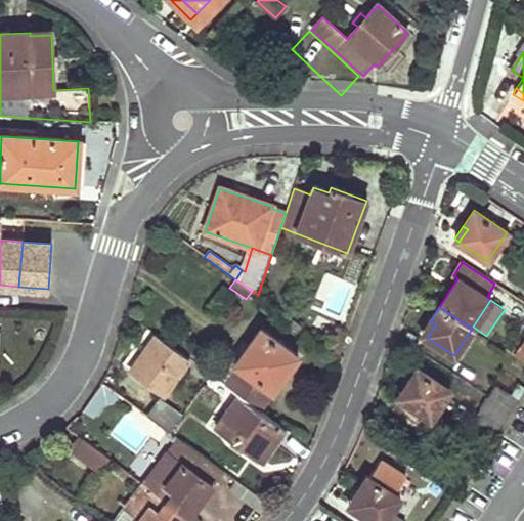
[(431,332),(436,324),(430,321),(422,334),(427,338),(431,332)]
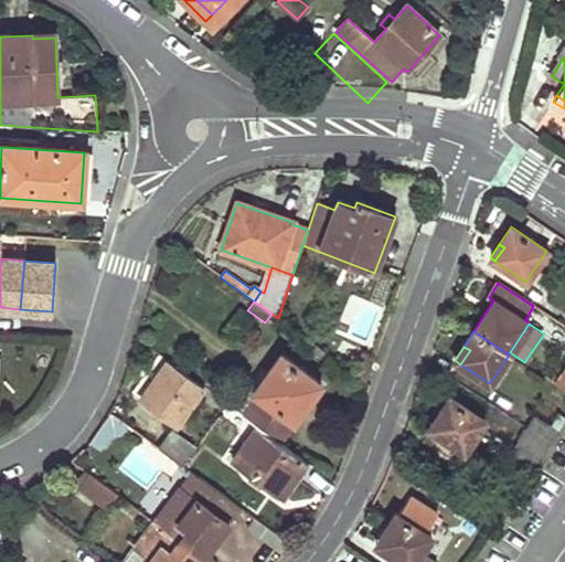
[(253,394),(257,396),(243,417),(257,427),(280,444),(308,405),(301,401),(315,381),(280,356),(266,375),(256,390),(253,394)]
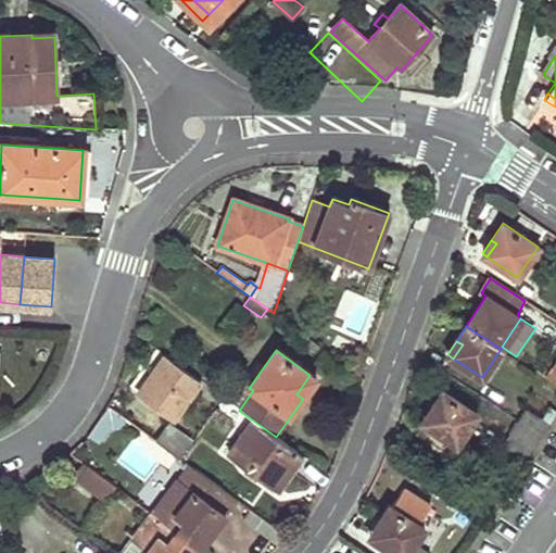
[(164,357),(137,394),(172,420),(200,382),(164,357)]
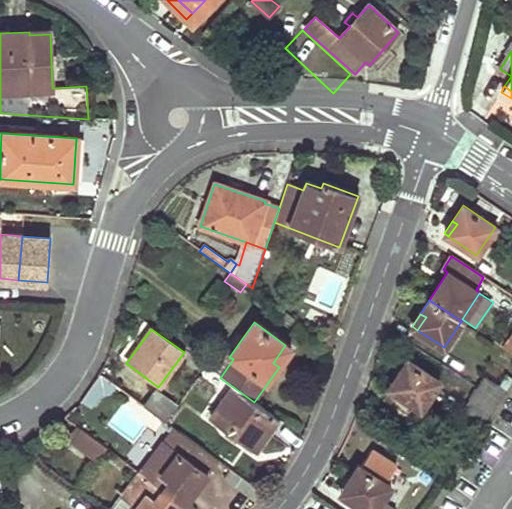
[(511,333),(502,348),(511,354),(511,333)]
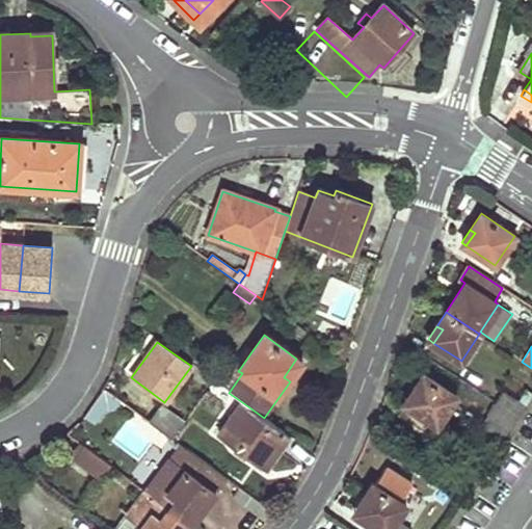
[(241,367),(250,353),(244,348),(234,362),(241,367)]
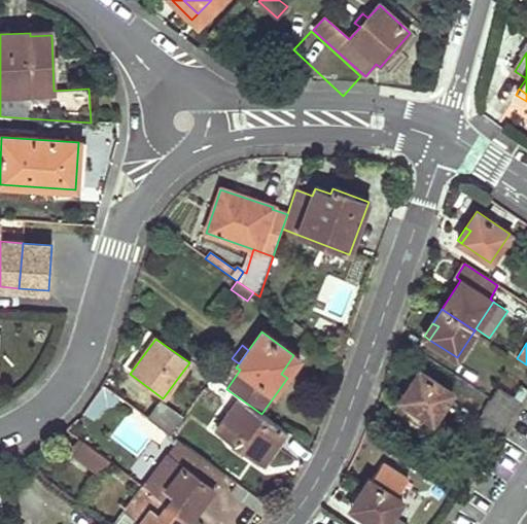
[(293,355),(281,374),(287,378),(300,359),(293,355)]
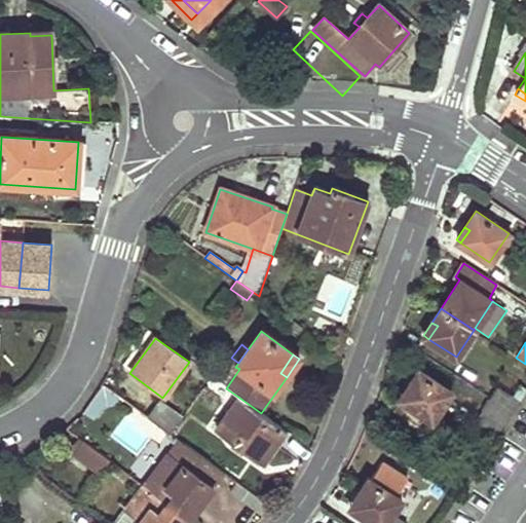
[(413,388),(405,402),(433,420),(452,391),(418,370),(408,385),(413,388)]
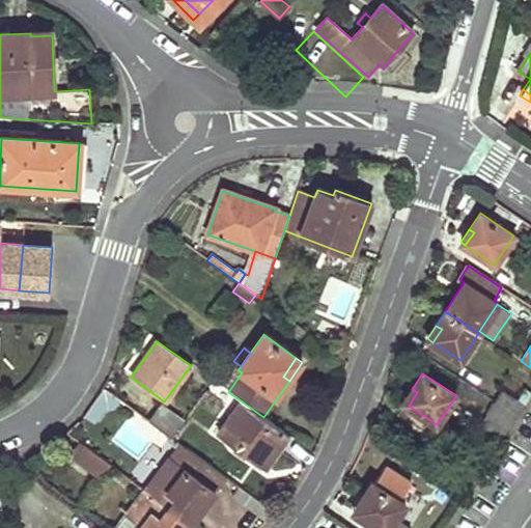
[(518,401),(526,390),(509,379),(501,390),(518,401)]
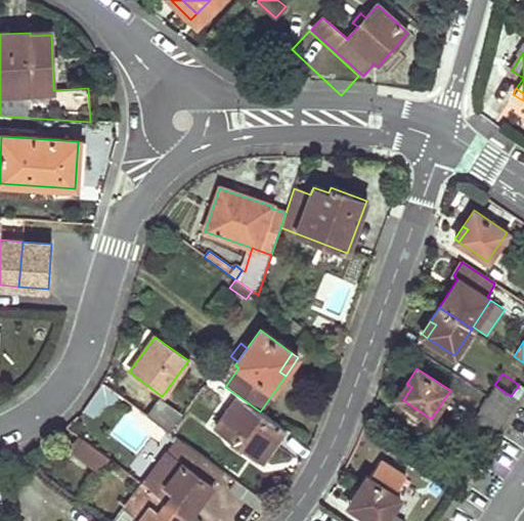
[(146,417),(101,384),(99,386),(96,391),(94,394),(90,400),(100,407),(106,399),(141,425),(146,417)]
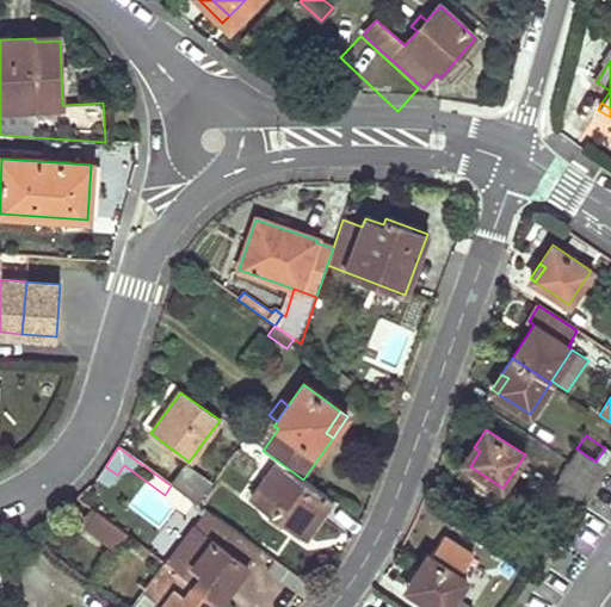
[(470,466),(480,451),(474,447),(464,463),(470,466)]
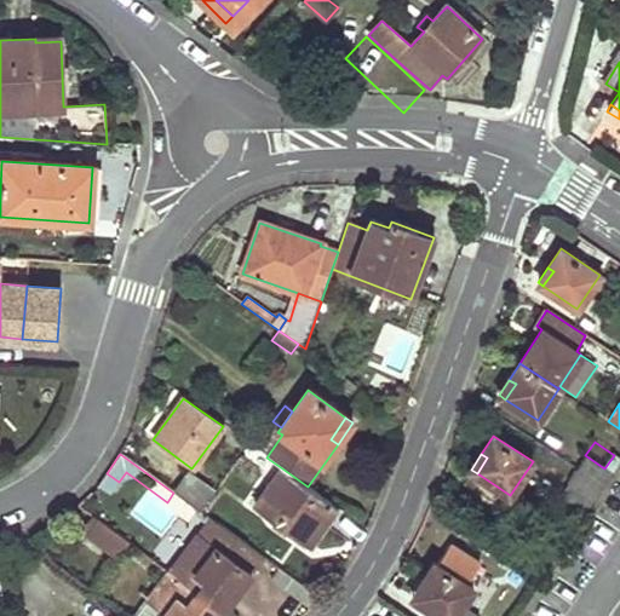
[(585,455),(577,470),(603,487),(619,460),(619,459),(614,455),(604,468),(585,455)]
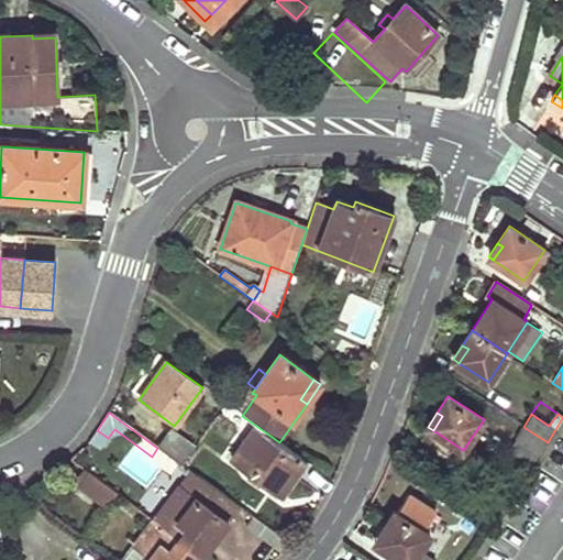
[(307,462),(279,442),(256,426),(231,460),(282,496),(307,462)]
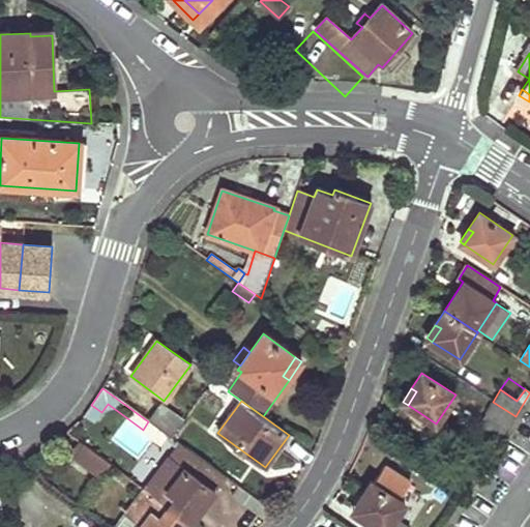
[(516,416),(493,402),(475,430),(497,444),(516,416)]
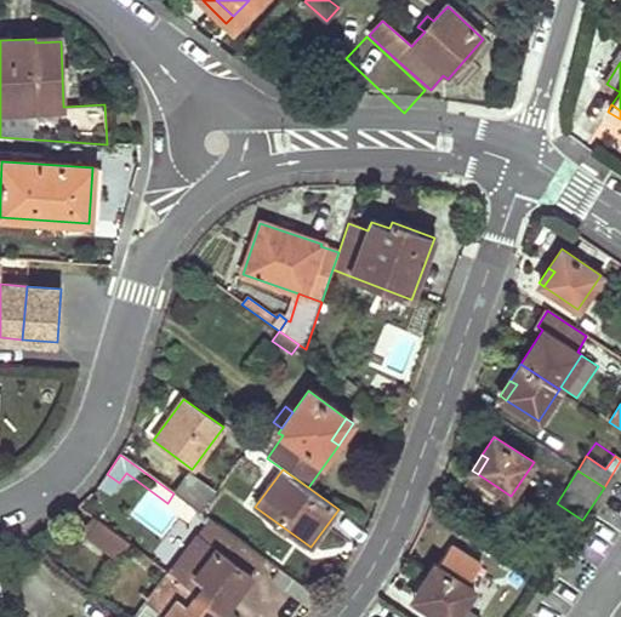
[(174,493),(187,503),(200,513),(214,495),(188,475),(174,493)]
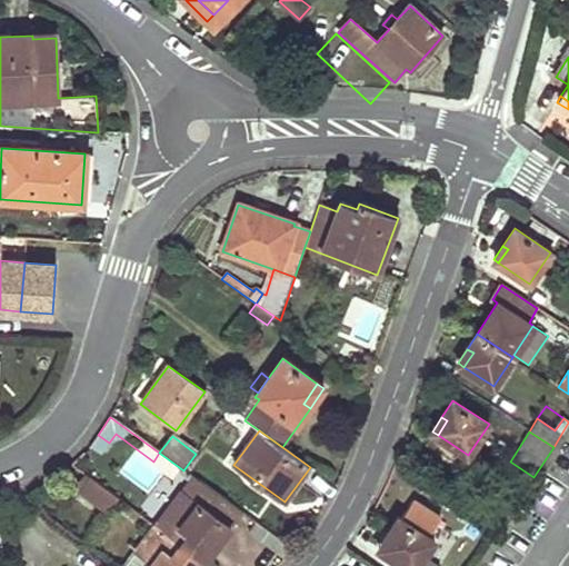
[(157,528),(203,564),(241,513),(193,478),(157,528)]
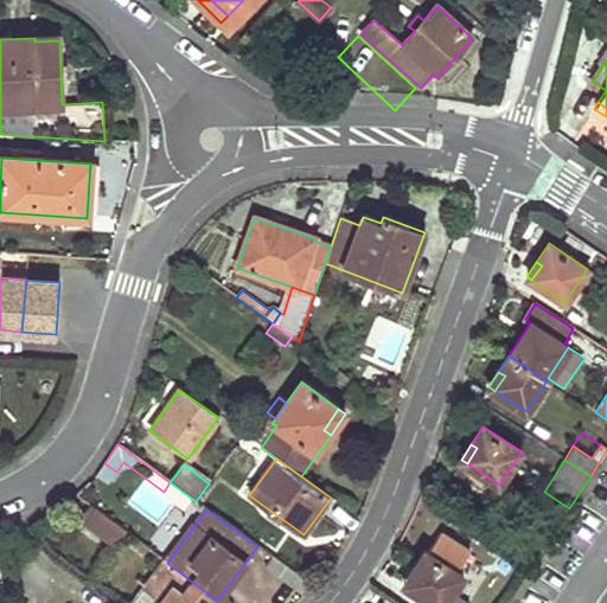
[(96,511),(90,519),(83,527),(114,550),(127,533),(96,511)]
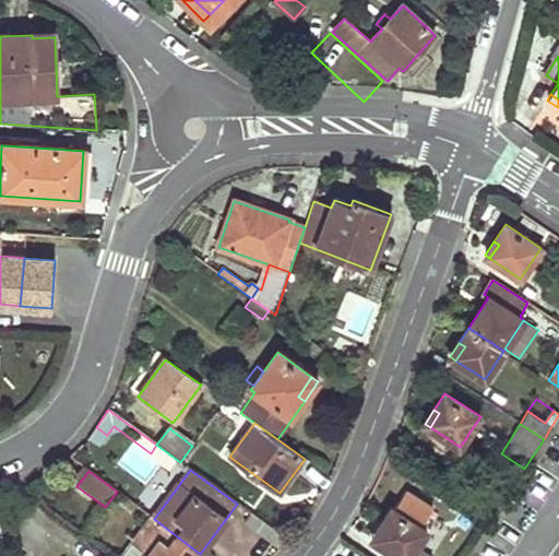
[(384,528),(375,542),(394,555),(409,555),(426,532),(390,509),(379,524),(384,528)]
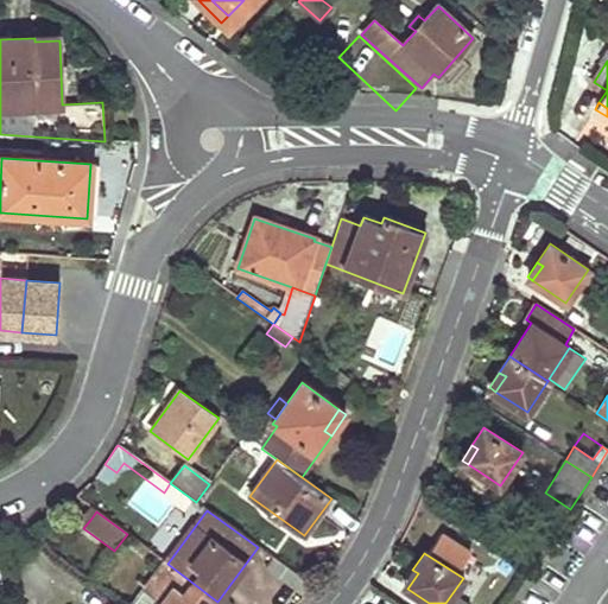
[(311,586),(274,559),(266,571),(303,597),(311,586)]
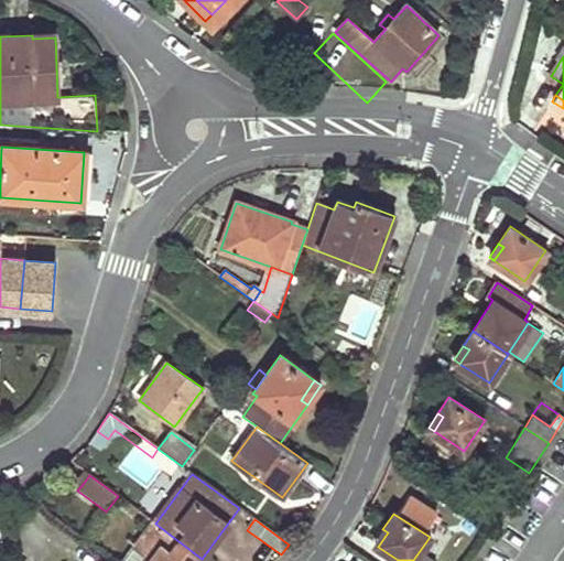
[(203,560),(202,559),(155,524),(137,548),(152,559),(151,560),(203,560)]
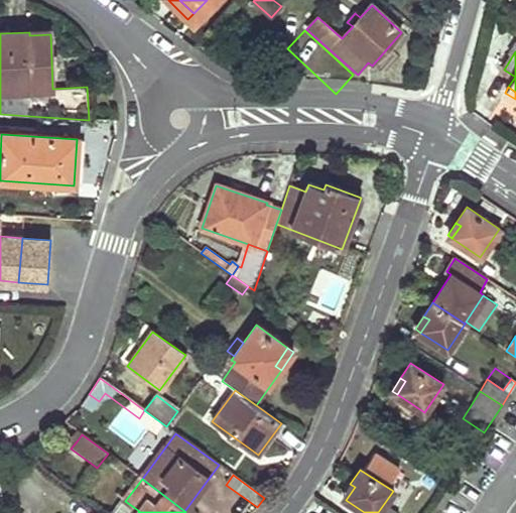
[(346,500),(355,487),(350,484),(342,497),(346,500)]
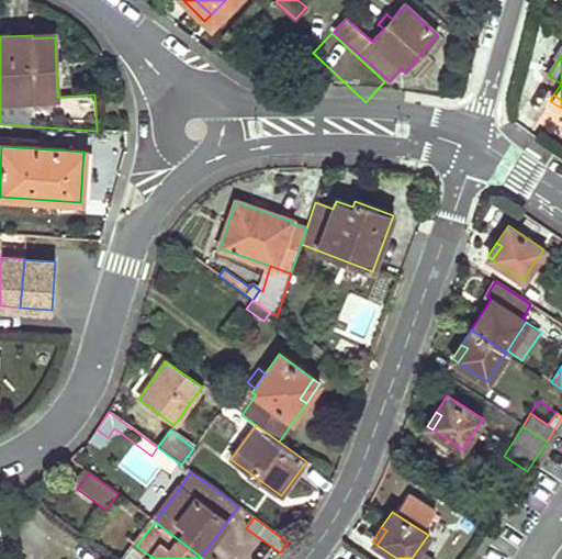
[(150,558),(152,557),(136,546),(132,544),(120,558),(150,558)]
